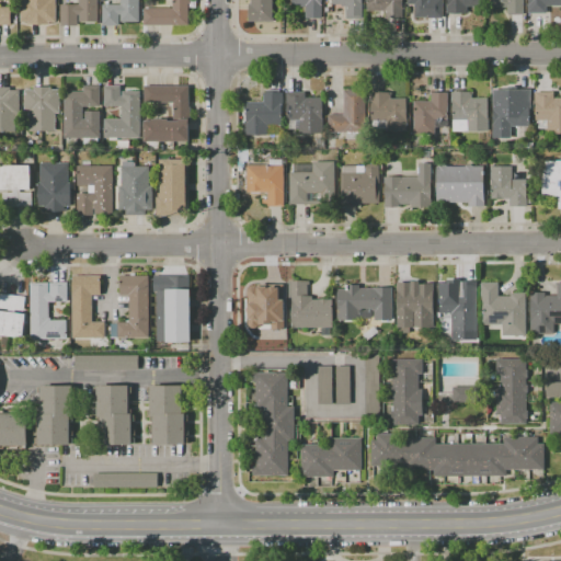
[(29,25),(29,22),(21,22),(20,0),(56,0),(57,22),(49,22),(49,24),(29,25)]
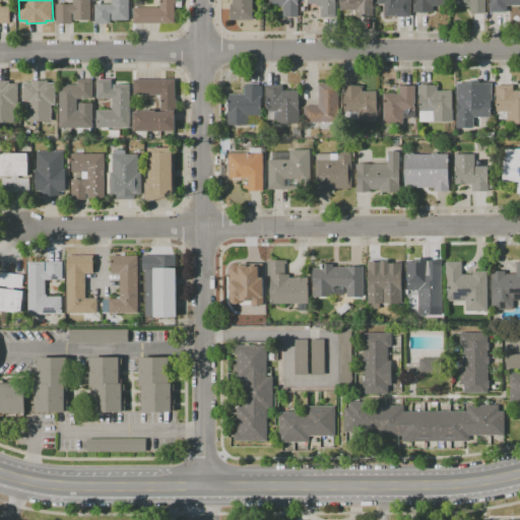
[(57,24),(56,5),(74,5),(73,0),(90,0),(91,20),(74,20),(74,14),(72,14),(72,24),(57,24)]
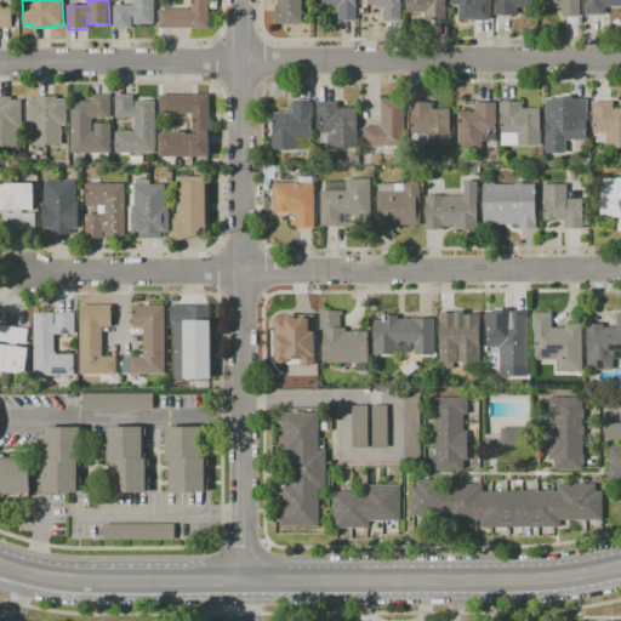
[(113,29),(113,6),(134,5),(134,0),(154,0),(154,24),(134,24),(134,17),(131,17),(132,29),(113,29)]
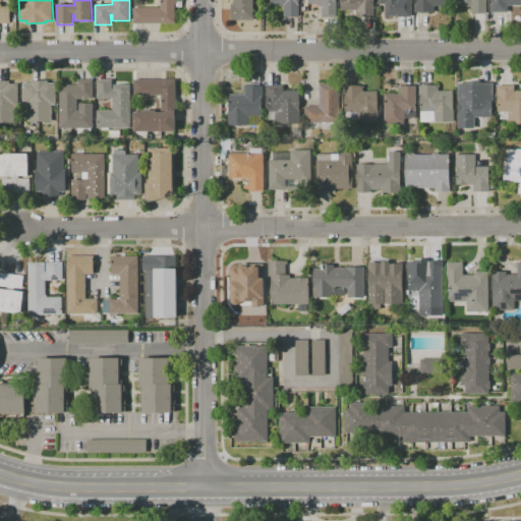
[(175,23),(133,24),(133,8),(161,8),(161,0),(175,0),(175,1),(177,1),(177,4),(175,4),(175,23)]
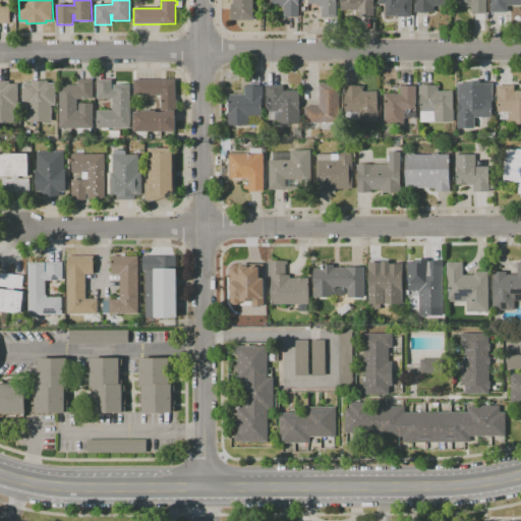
[(254,20),(231,20),(231,3),(233,3),(233,0),(253,0),(253,16),(254,16),(254,20)]
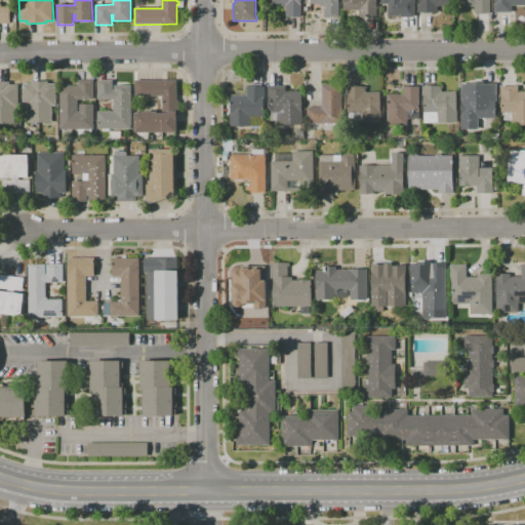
[(301,0),(301,17),(286,17),(286,7),(282,7),(282,4),(273,4),(273,0),(301,0)]
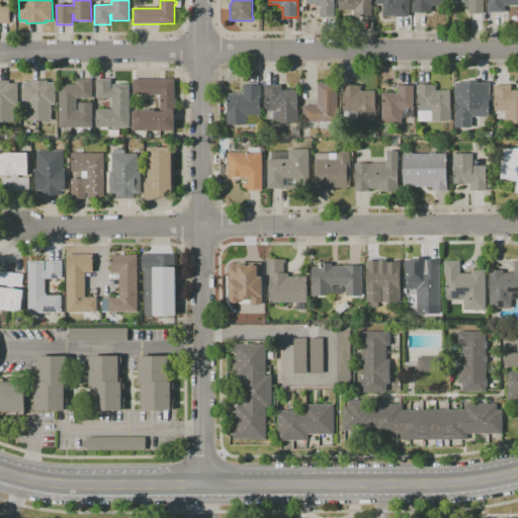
[(335,17),(320,17),(320,6),(315,6),(315,4),(307,4),(307,0),(334,0),(334,3),(335,3),(335,17)]
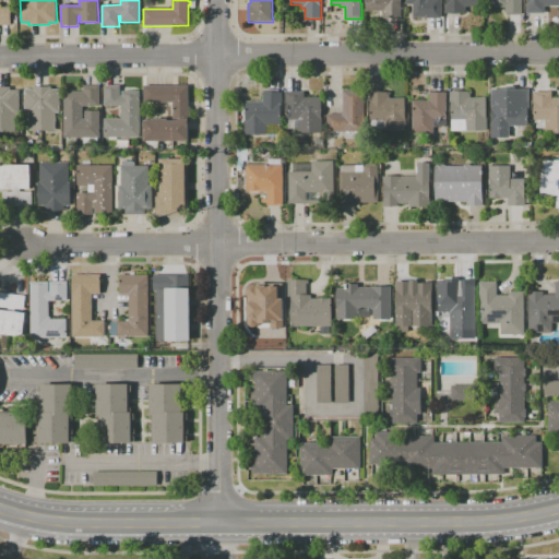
[(384,19),(383,12),(366,12),(365,0),(401,0),(402,18),(384,19)]
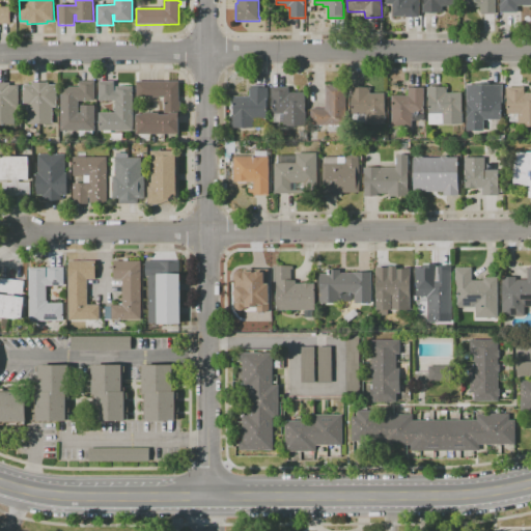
[(419,0),(419,18),(393,17),(393,4),(385,4),(385,0),(419,0)]
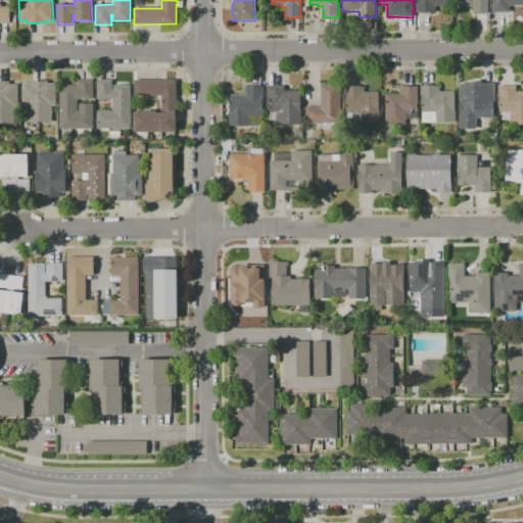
[(436,13),(417,12),(417,0),(449,0),(449,6),(436,6),(436,13)]
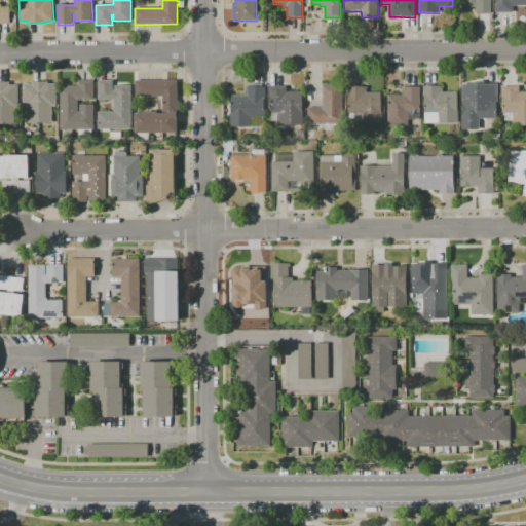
[(491,0),(491,14),(477,14),(477,7),(461,7),(461,0),(491,0)]
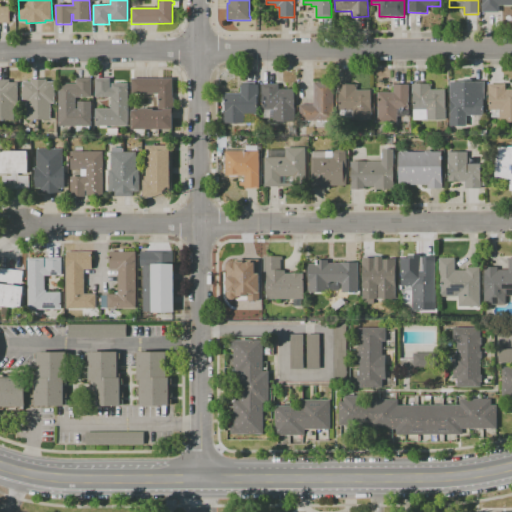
[(495,13),(489,13),(482,13),(481,3),(483,3),(482,0),(511,0),(511,6),(499,6),(499,12),(495,12),(495,13)]
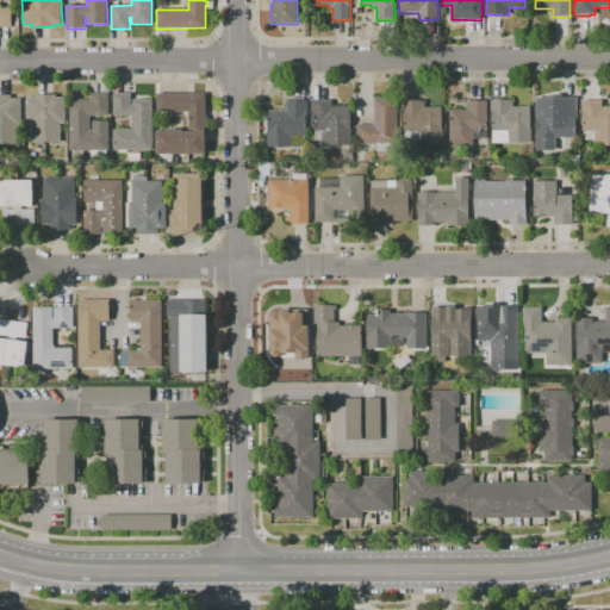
[(12,29),(0,29),(0,8),(12,8),(12,29)]
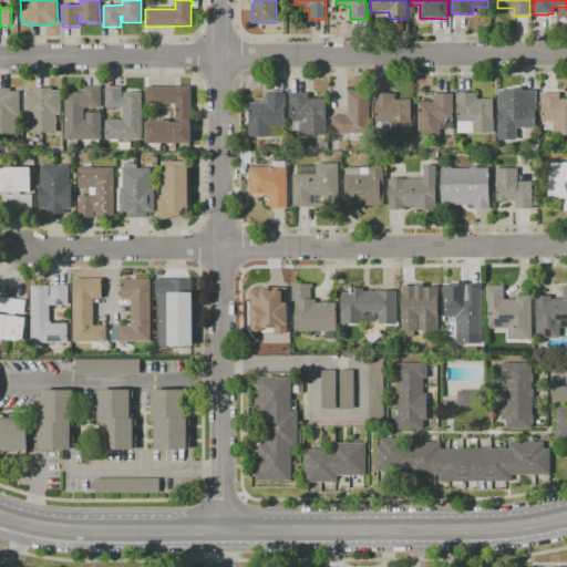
[(119,142),(111,142),(111,140),(106,140),(105,121),(123,121),(123,107),(105,107),(105,88),(122,86),(122,99),(123,98),(123,93),(142,92),(143,140),(119,140),(119,142)]
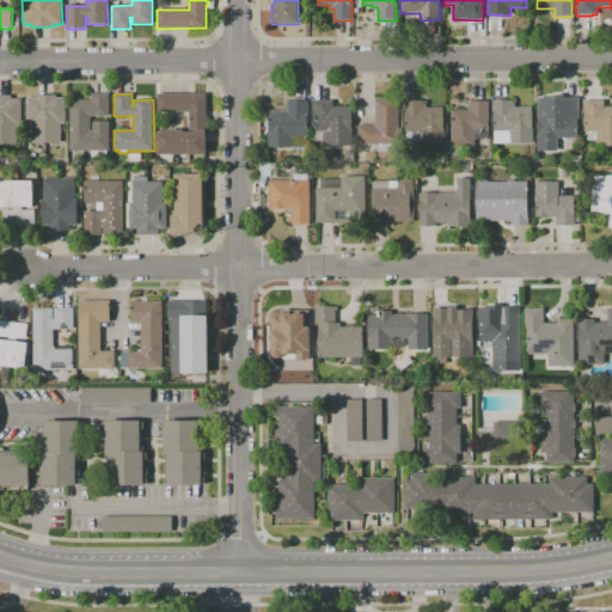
[(207,155),(158,155),(158,133),(165,133),(165,130),(183,130),(183,133),(189,133),(189,112),(158,112),(158,93),(206,93),(206,108),(207,108),(207,110),(207,117),(208,117),(208,135),(207,135),(207,155)]
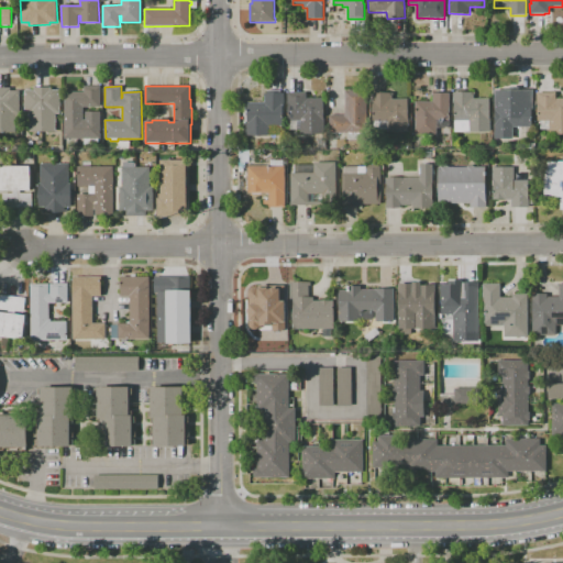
[(56,132),(29,132),(29,114),(24,114),(24,90),(33,90),(33,87),(51,87),(51,90),(61,90),(59,102),(62,102),(61,107),(61,113),(56,113),(56,132)]
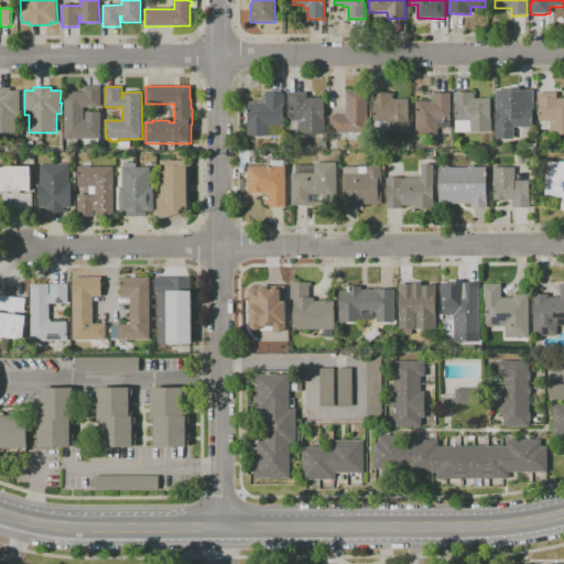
[(99,145),(84,145),(84,139),(65,140),(64,93),(85,93),(85,87),(100,87),(101,108),(84,108),(84,120),(86,120),(86,112),(100,112),(101,139),(99,139),(99,145)]
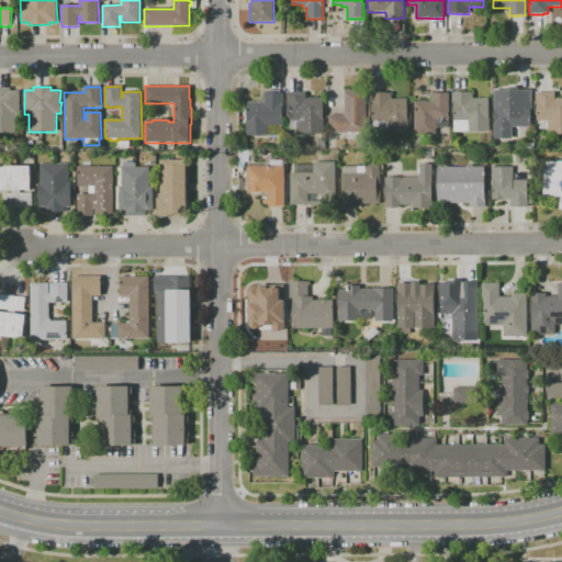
[(15,133),(0,133),(0,88),(11,88),(11,91),(20,91),(20,114),(23,114),(23,126),(15,126),(15,133)]
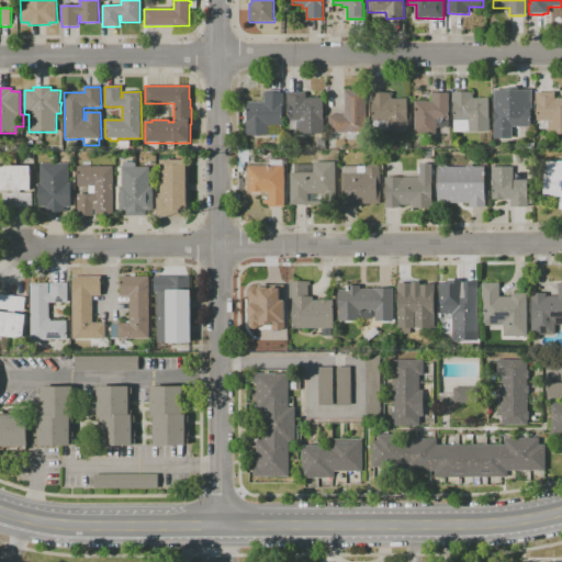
[(282,135),(246,135),(246,102),(263,102),(263,94),(266,94),(266,90),(281,90),(281,93),(283,93),(283,105),(282,105),(282,135)]
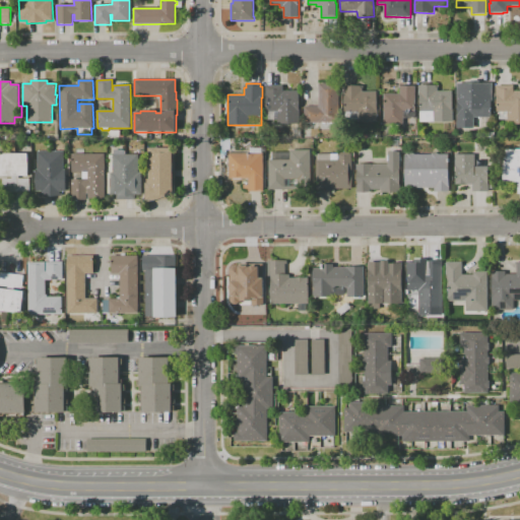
[(321,130),(321,123),(319,123),(305,123),(305,107),(319,107),(319,83),(339,83),(339,122),(336,122),(336,129),(321,130)]
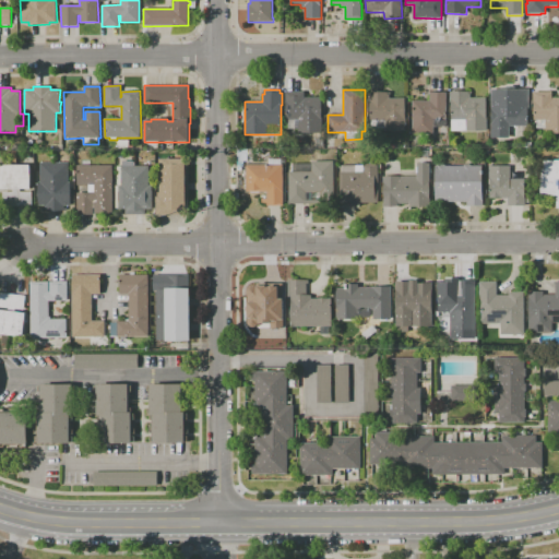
[(515,132),(515,127),(491,127),(491,106),(512,105),(511,90),(527,90),(528,127),(525,127),(525,131),(515,132)]
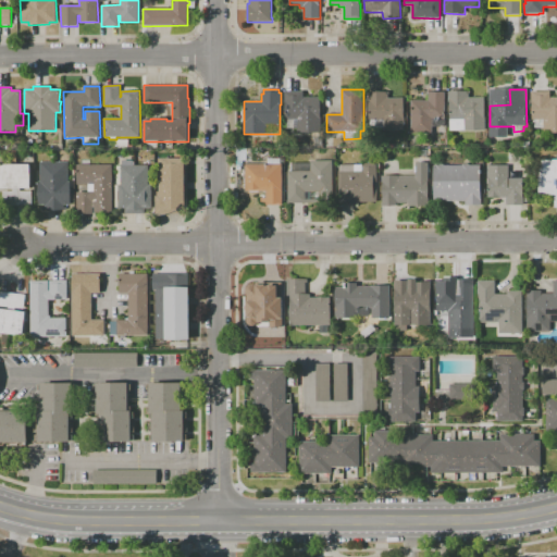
[(320,133),(297,133),(297,130),(287,130),(287,120),(284,119),(284,104),(284,91),(302,91),(302,98),(320,98),(320,133)]
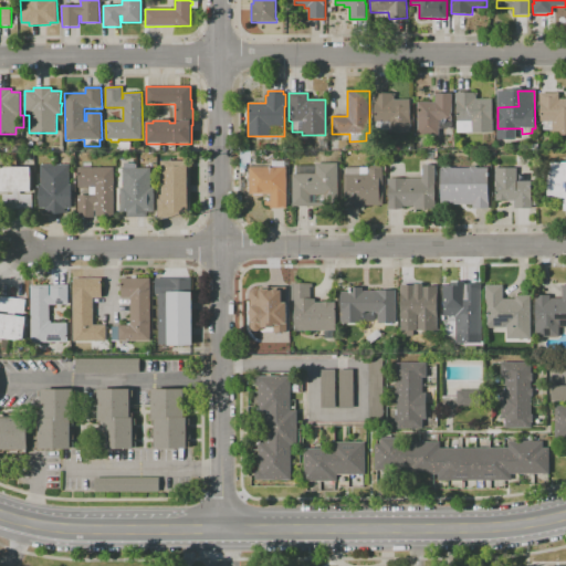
[(458,133),(458,115),(456,115),(456,106),(457,106),(457,94),(478,93),(478,95),(477,95),(477,100),(492,100),(492,118),(493,118),(493,132),(458,133)]
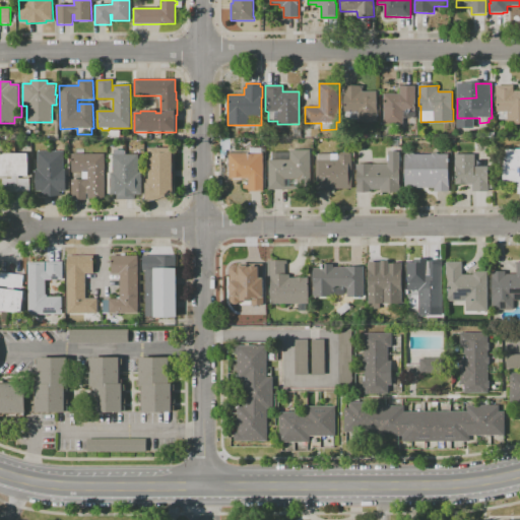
[(519,124),(508,125),(508,120),(500,120),(499,112),(496,112),(496,85),(513,85),(513,91),(519,91),(519,124)]
